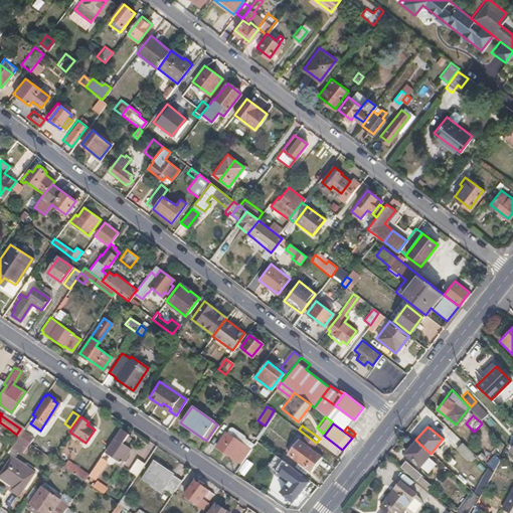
[(227,429),(225,433),(249,449),(252,445),(243,439),(243,437),(231,428),(227,429)]
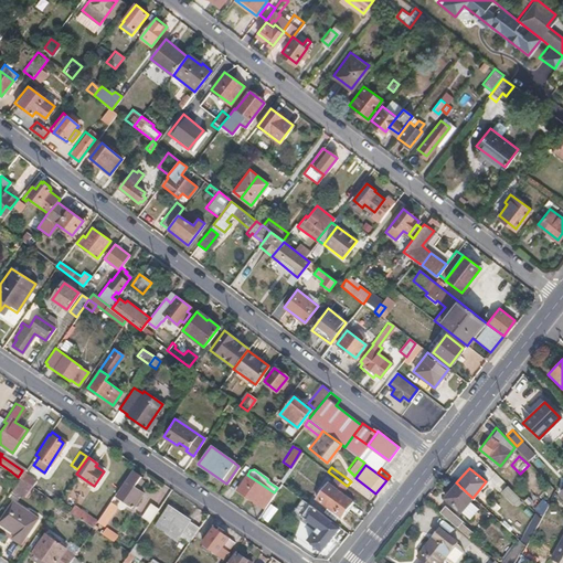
[(27,482),(31,486),(35,479),(22,470),(18,477),(27,482)]
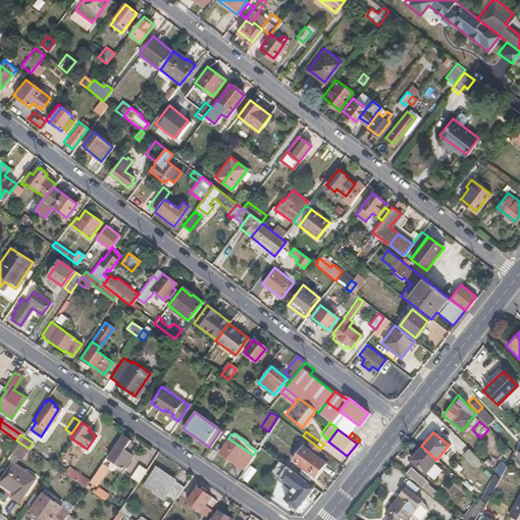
[(9,452),(16,440),(10,435),(2,448),(9,452)]
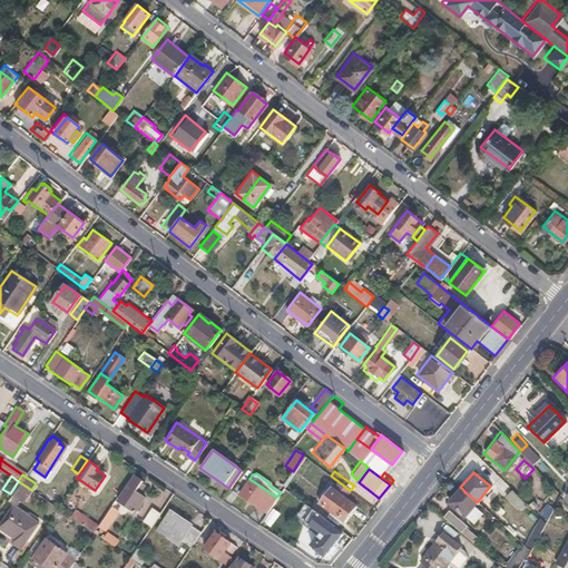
[(134,510),(143,497),(135,491),(143,481),(134,476),(118,499),(134,510)]
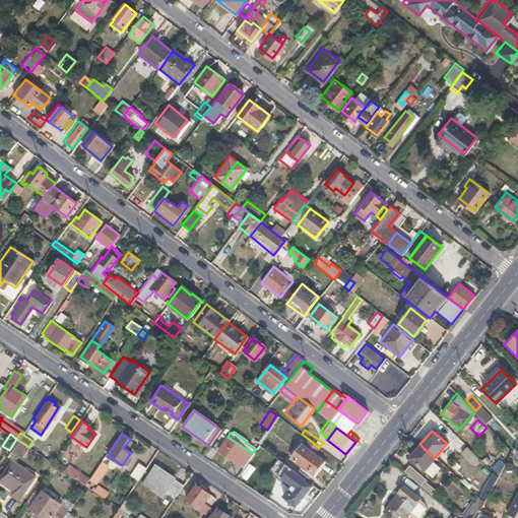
[(243,467),(252,453),(228,437),(218,450),(243,467)]
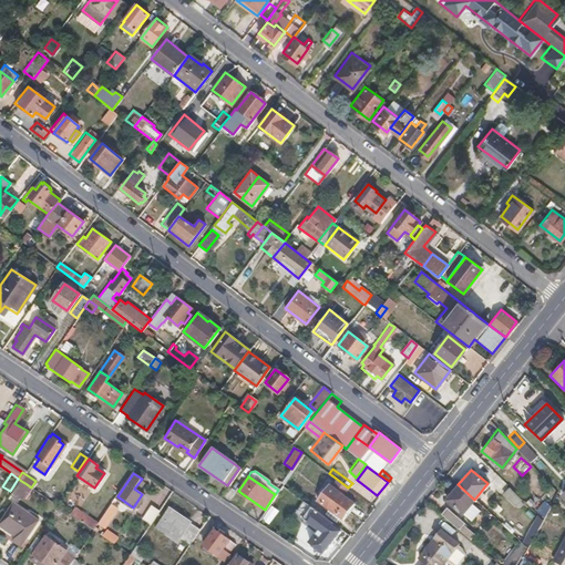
[(18,497),(27,484),(18,479),(10,491),(9,492),(18,497)]
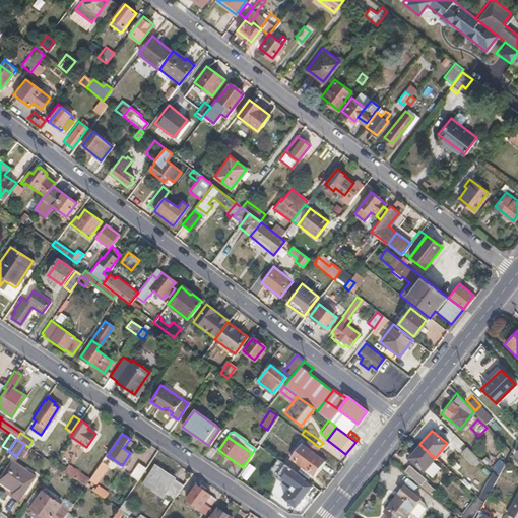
[(313,475),(324,460),(310,450),(301,443),(289,458),(300,465),(313,475)]
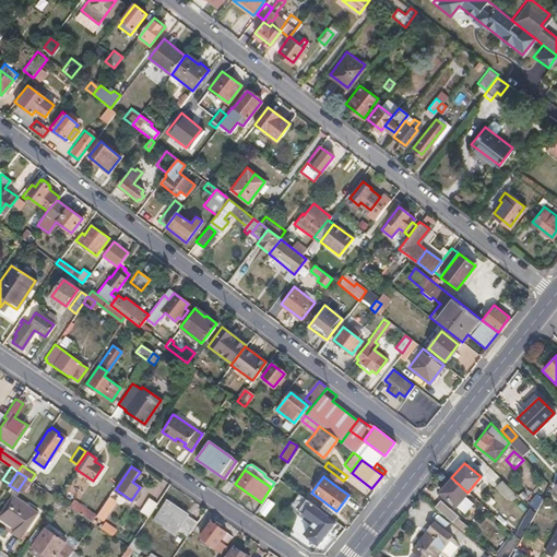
[(467,493),(451,477),(438,493),(454,507),(455,506),(463,512),(472,501),(464,496),(467,493)]
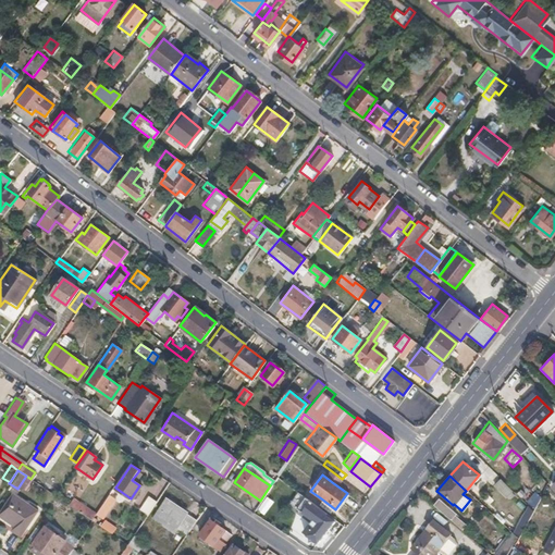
[(323,513),(324,512),(299,492),(293,500),(291,503),(297,508),(311,519),(308,523),(313,527),(307,534),(317,543),(334,521),(323,513)]
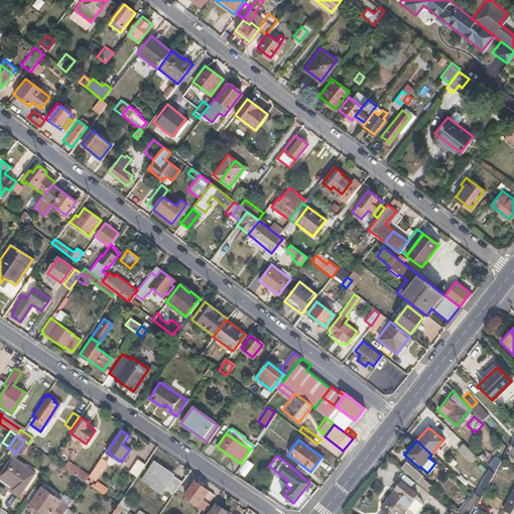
[(495,456),(486,466),(487,467),(492,472),(499,460),(495,456)]
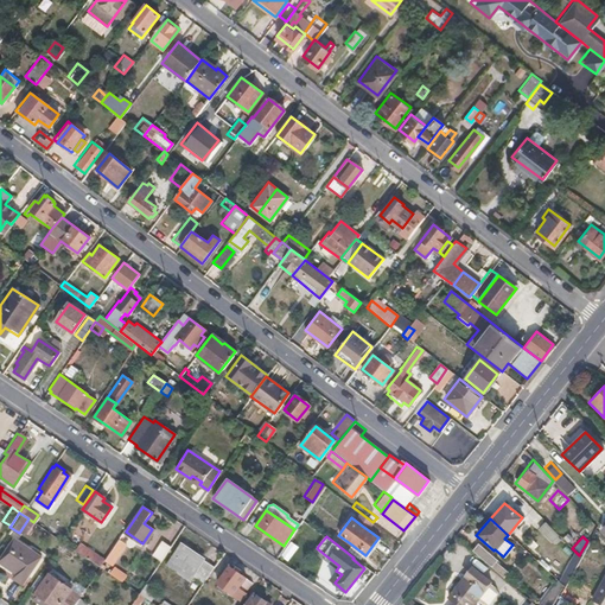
[(20,583),(38,556),(12,539),(0,556),(0,561),(16,572),(12,578),(20,583)]
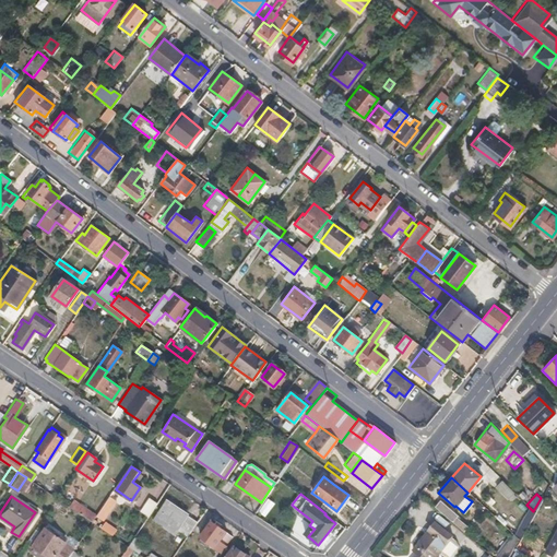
[(115,500),(108,496),(95,514),(95,516),(102,520),(115,500)]
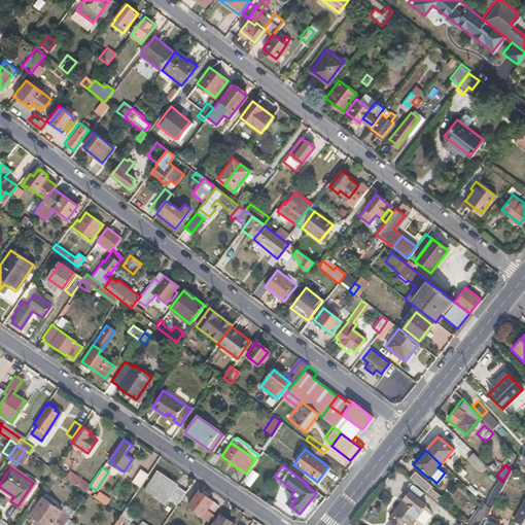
[(138,485),(146,473),(139,467),(131,481),(138,485)]
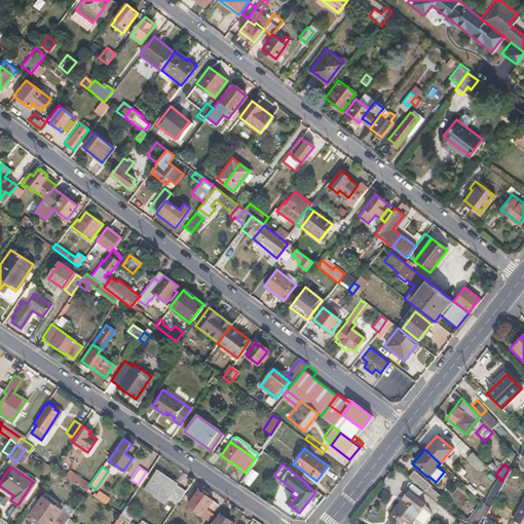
[(85,490),(87,487),(89,485),(89,484),(69,470),(65,476),(85,490)]
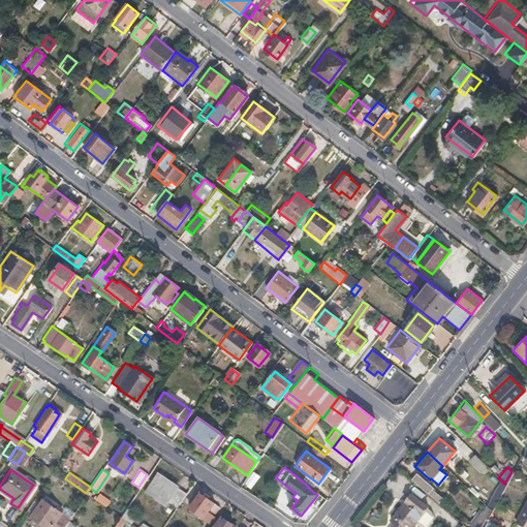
[(414,472),(409,478),(437,502),(441,498),(431,488),(414,472)]
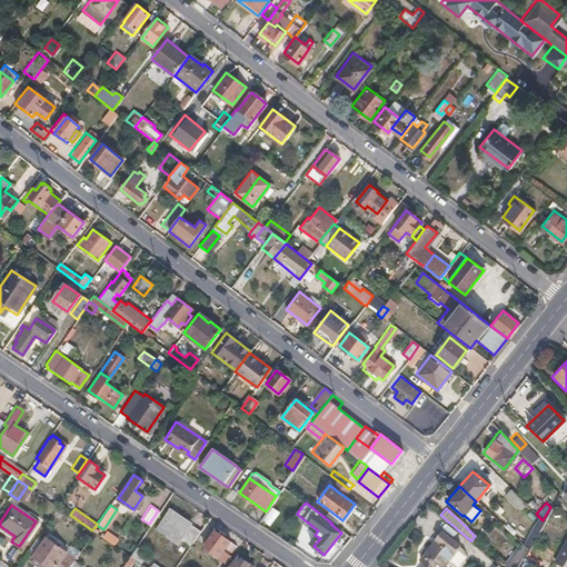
[(189,544),(199,530),(168,509),(156,528),(177,543),(180,538),(189,544)]
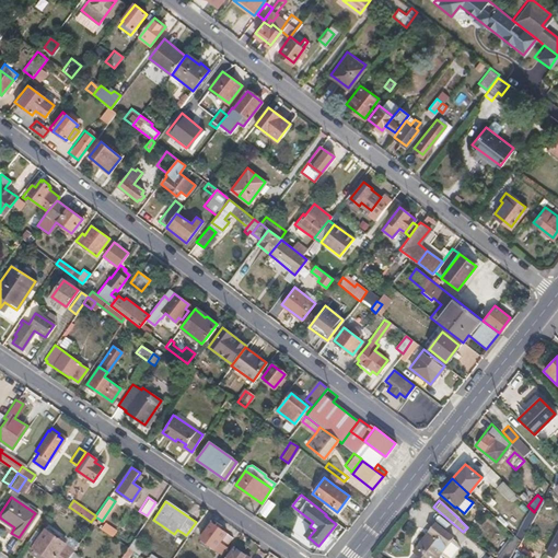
[(529,507),(514,534),(520,539),(534,512),(529,507)]
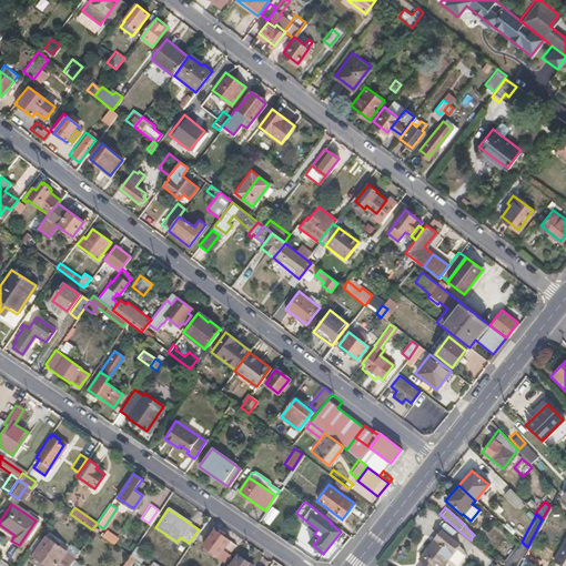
[(489,525),(482,535),(499,549),(507,539),(489,525)]
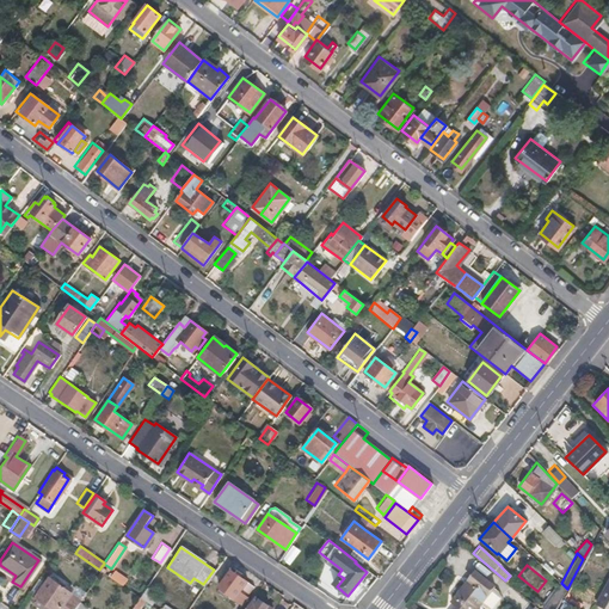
[(110,577),(121,584),(125,578),(114,570),(110,577)]
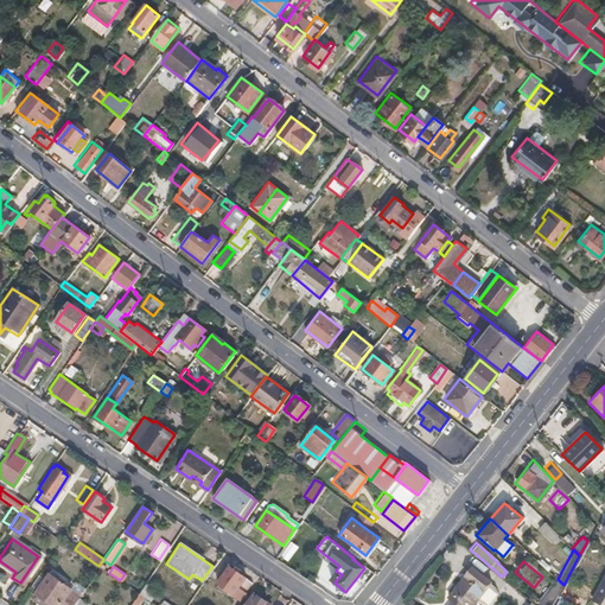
[(216,583),(241,600),(244,593),(243,592),(250,581),(228,566),(216,583)]
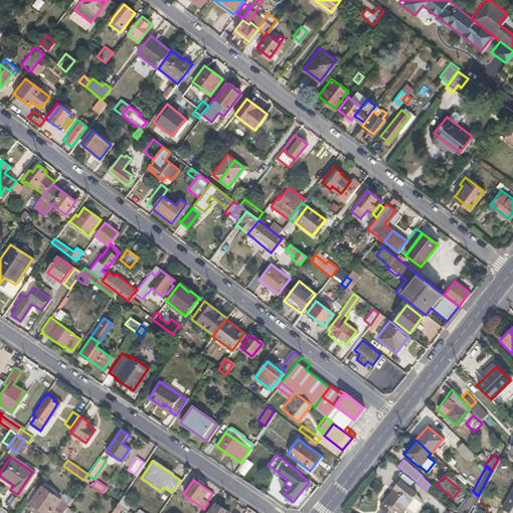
[(380,512),(398,512),(402,508),(414,493),(398,481),(379,506),(384,509),(380,512)]
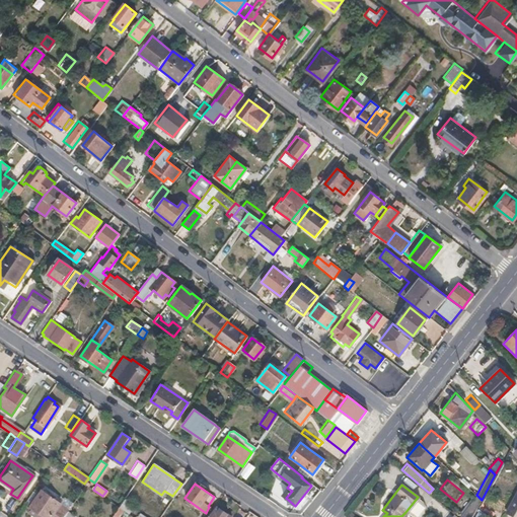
[(516,516),(516,488),(504,512),(513,516),(516,516)]
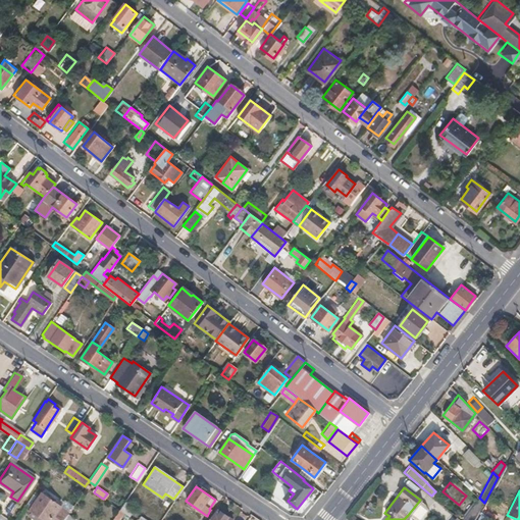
[(62,519),(67,513),(67,512),(60,507),(60,506),(42,491),(30,509),(45,519),(62,519)]
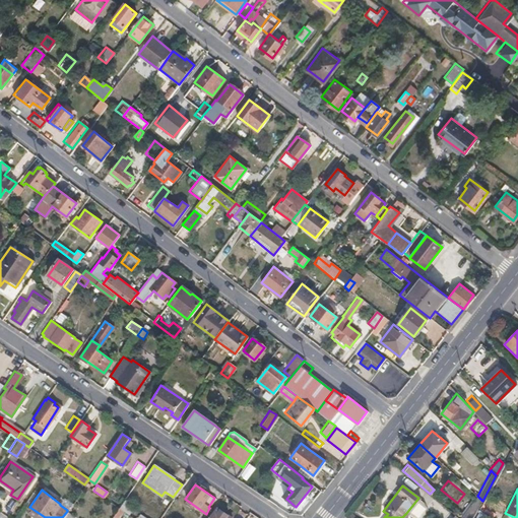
[(476,496),(458,517),(472,517),(478,508),(482,501),(477,496),(476,496)]
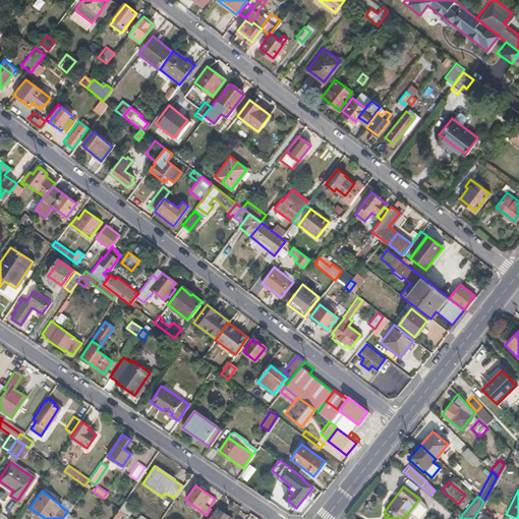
[(424,502),(419,499),(407,514),(412,518),(418,518),(425,508),(424,502)]
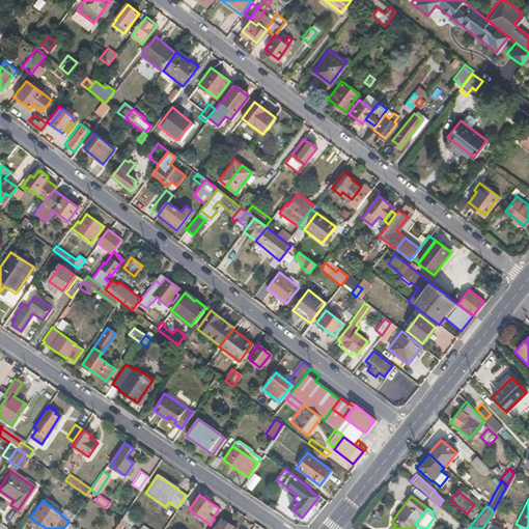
[(126,521),(130,524),(136,514),(127,509),(120,518),(126,521)]
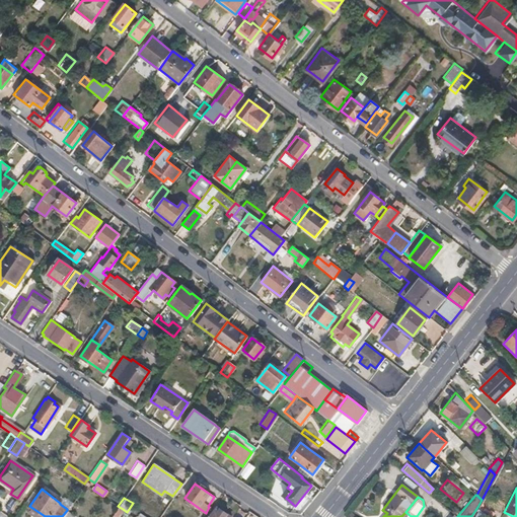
[(33,516),(45,516),(29,506),(25,511),(33,516)]
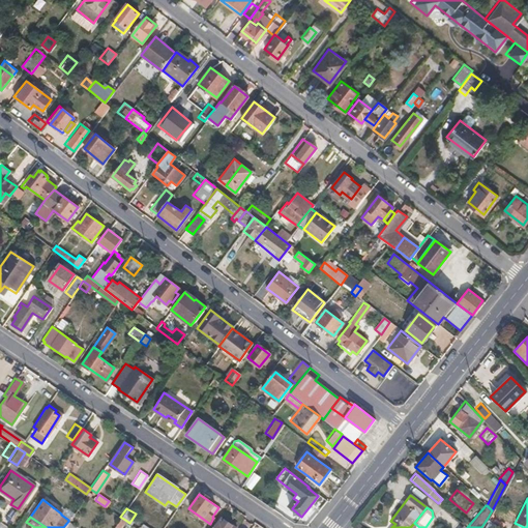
[(116,527),(120,527),(125,520),(120,517),(114,526),(116,527)]
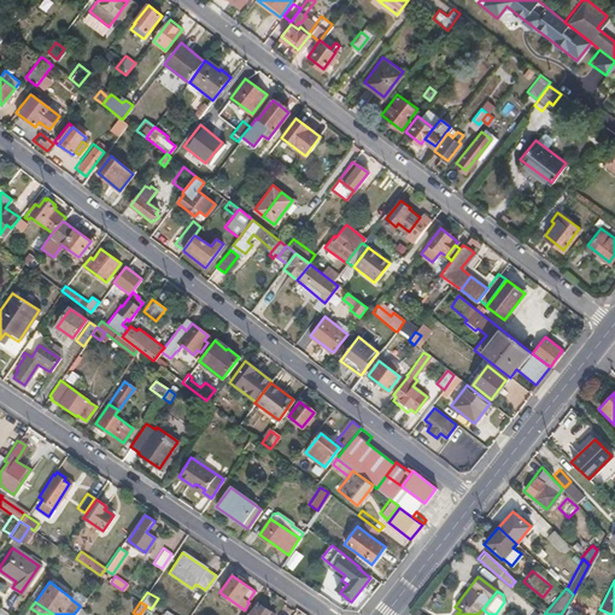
[(274,614),(275,614),(256,602),(246,614),(274,614)]
